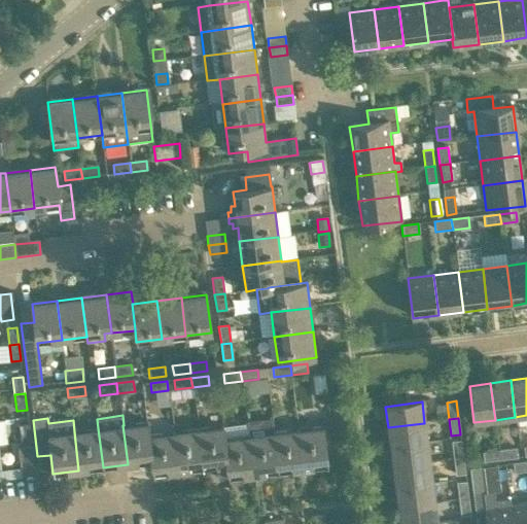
[(247,423),(248,437),(253,475),(278,473),(273,433),(274,433),(272,420),(247,423)]
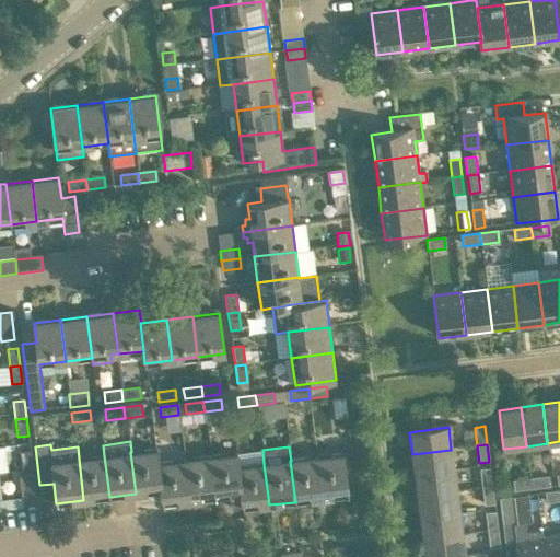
[(130,452),(136,494),(161,490),(162,490),(159,463),(158,449),(131,452),(130,452)]
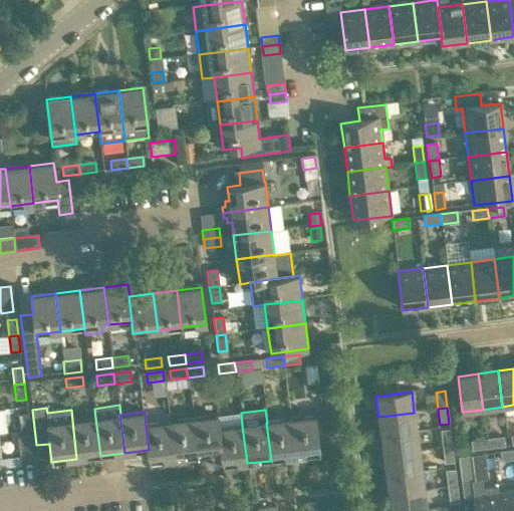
[(378,417),(380,437),(417,433),(414,413),(378,417)]
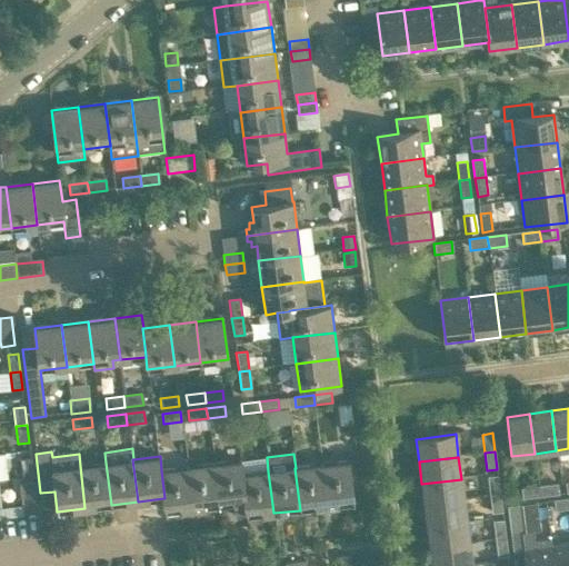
[(22,479),(33,478),(31,459),(20,460),(22,479)]
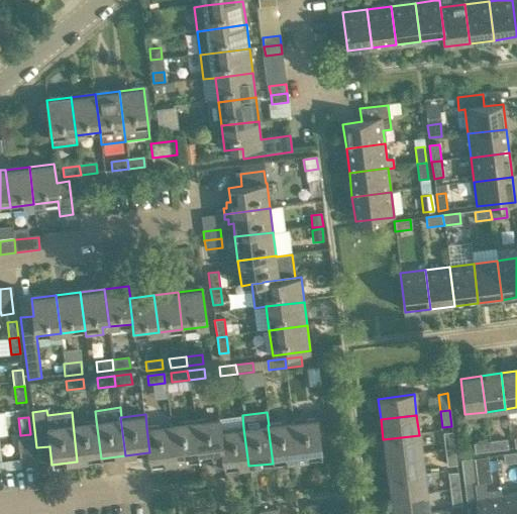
[(219,418),(194,421),(199,459),(211,457),(213,471),(224,469),(222,456),(223,456),(220,431),(219,418)]
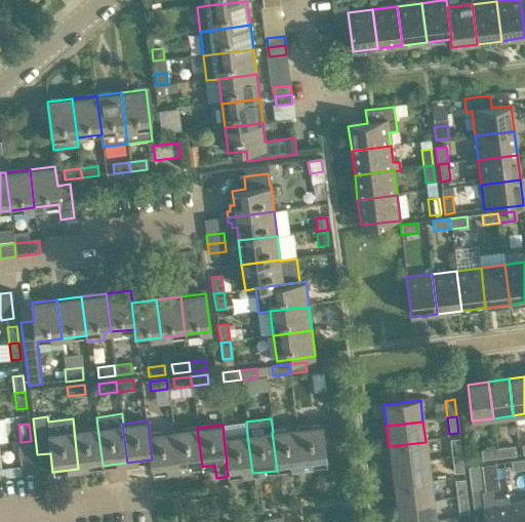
[(322,426),(296,429),(301,468),(326,465),(322,426)]
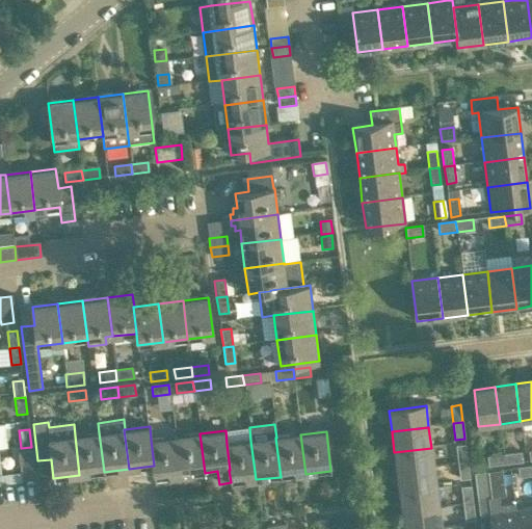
[(75,435),(79,475),(104,472),(99,432),(75,435)]
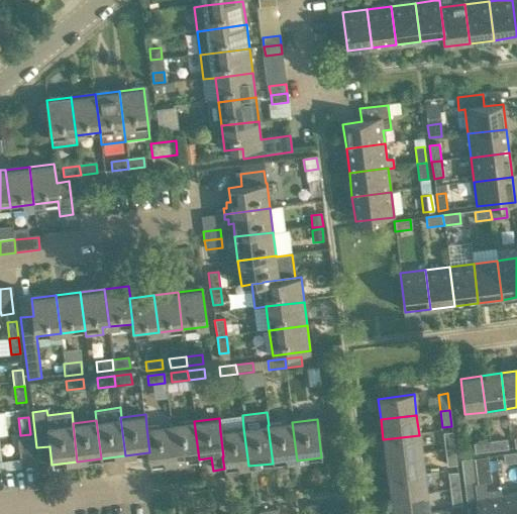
[(194,421),(170,424),(175,463),(199,459),(194,421)]
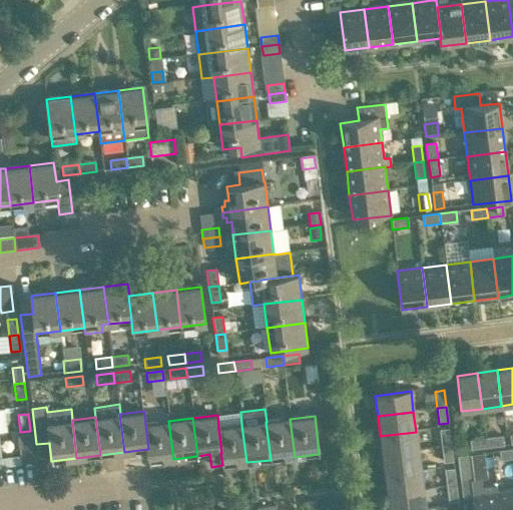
[(266,422),(271,460),(295,457),(290,419),(267,422),(266,422)]
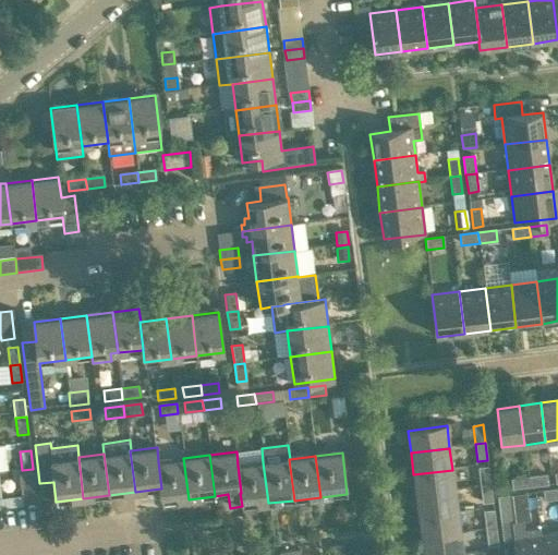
[(161,489),(160,489),(162,503),(189,499),(183,458),(158,461),(161,489)]
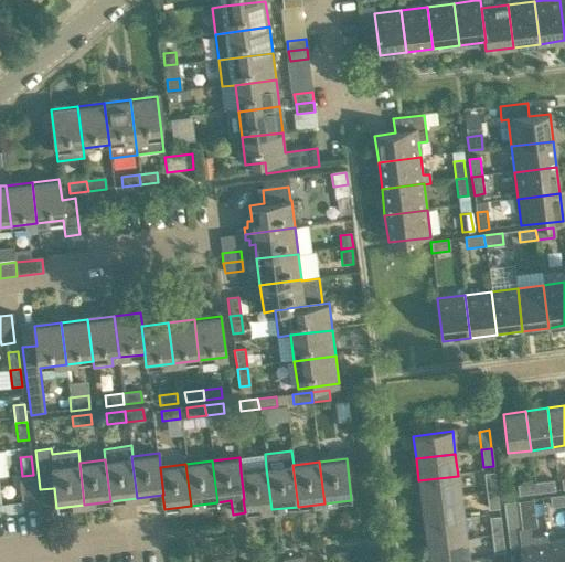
[(243,499),(245,512),(272,509),(266,468),(241,472),(244,499),(243,499)]
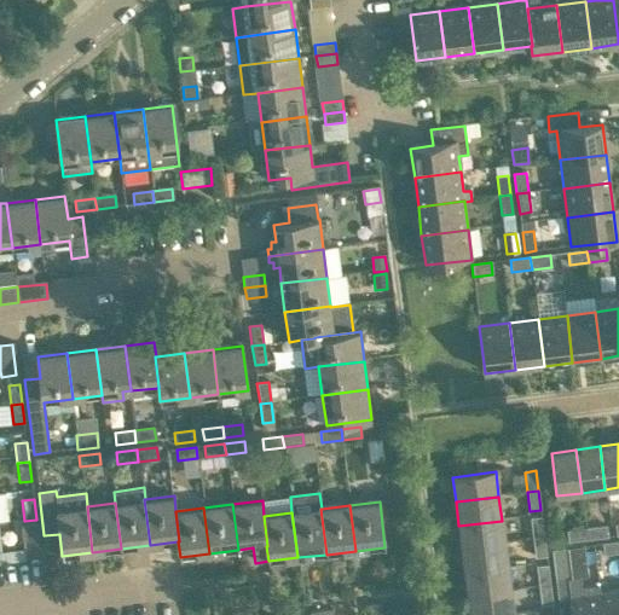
[(544,538),(542,518),(531,520),(533,539),(544,538)]
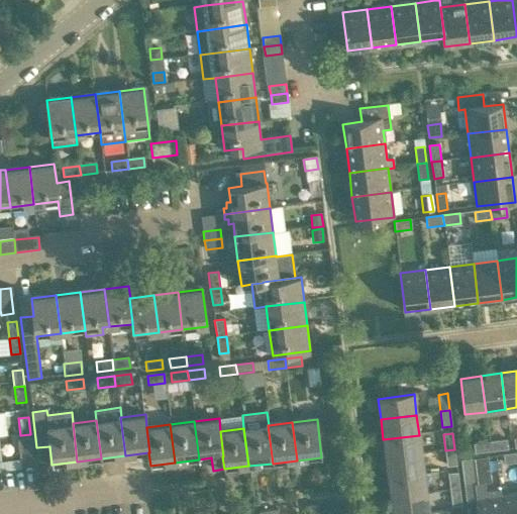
[(383,439),(386,459),(421,454),(419,435),(383,439)]
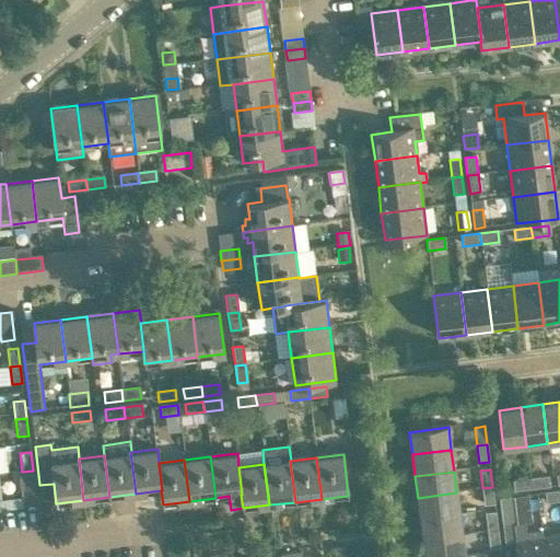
[(33,475),(19,477),(22,505),(36,502),(33,475)]
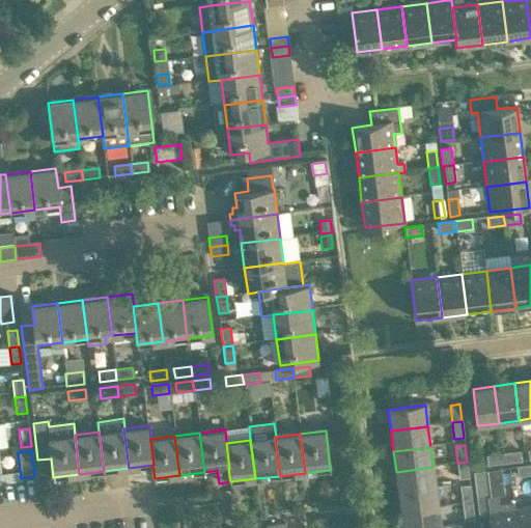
[(521,462),(520,452),(503,454),(504,464),(521,462)]
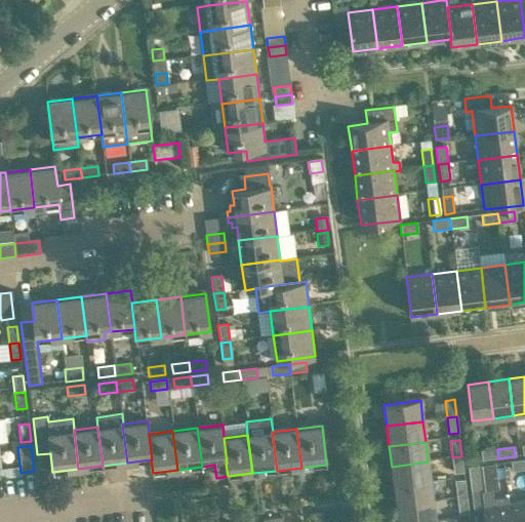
[(481,451),(482,462),(498,458),(497,449),(481,451)]
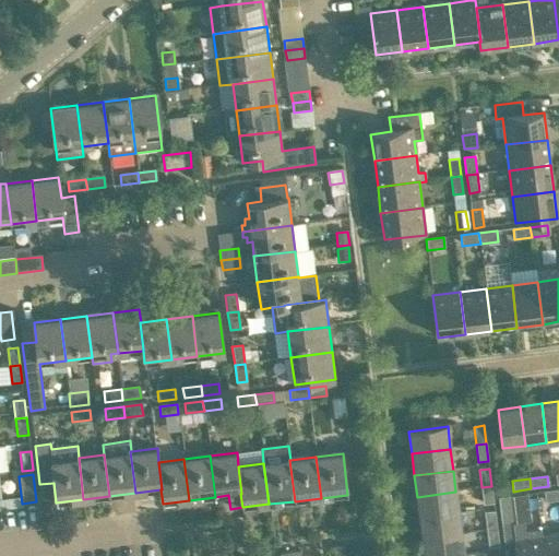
[(494,504),(491,486),(482,487),(484,506),(494,504)]
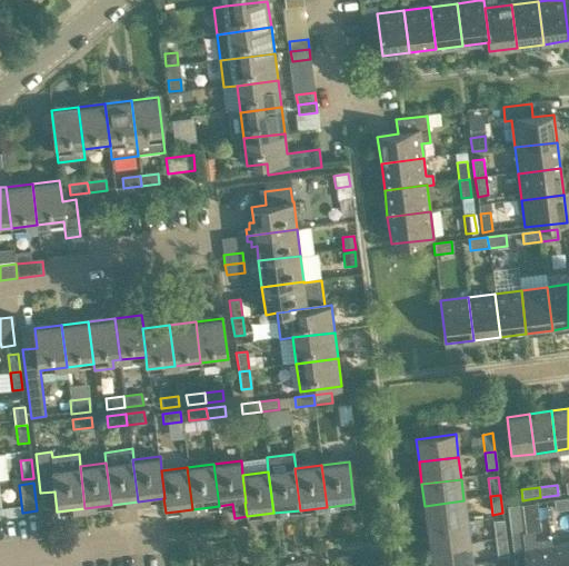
[(568,499),(553,502),(555,512),(568,509),(568,499)]
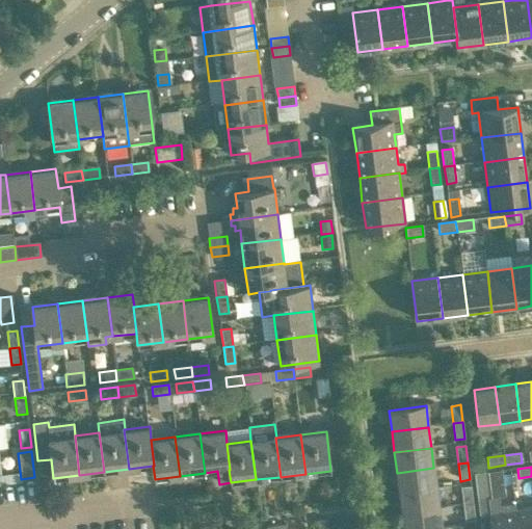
[(397,473),(399,494),(436,488),(433,468),(397,473)]
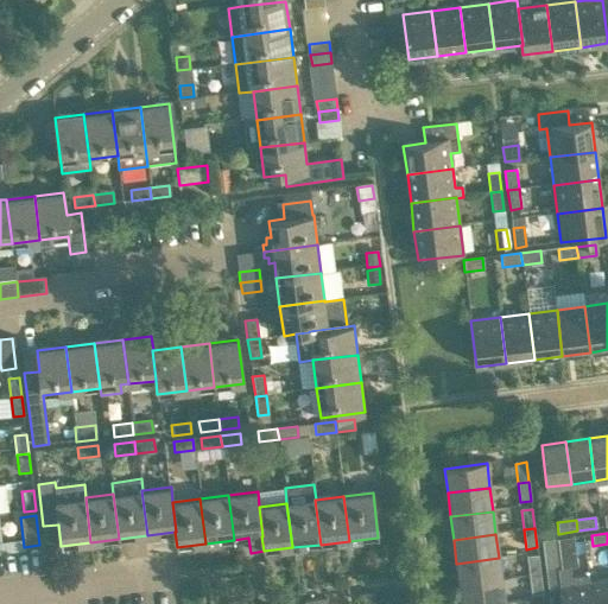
[(542,541),(548,590),(559,589),(557,568),(561,568),(557,540),(542,541)]
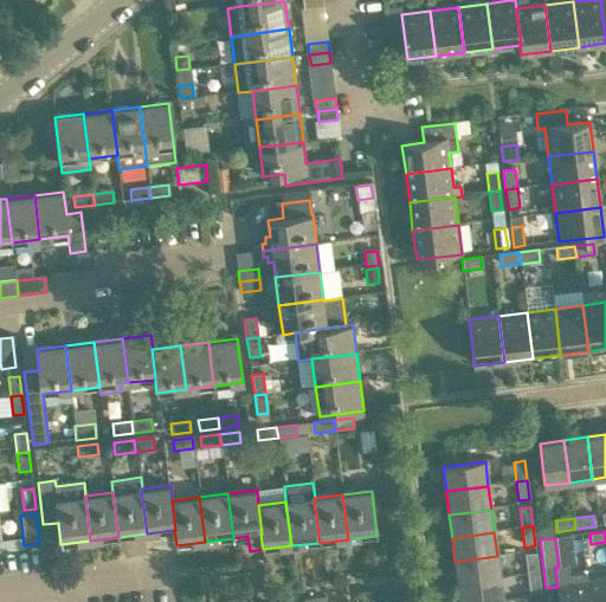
[(539,574),(536,555),(526,556),(528,575),(539,574)]
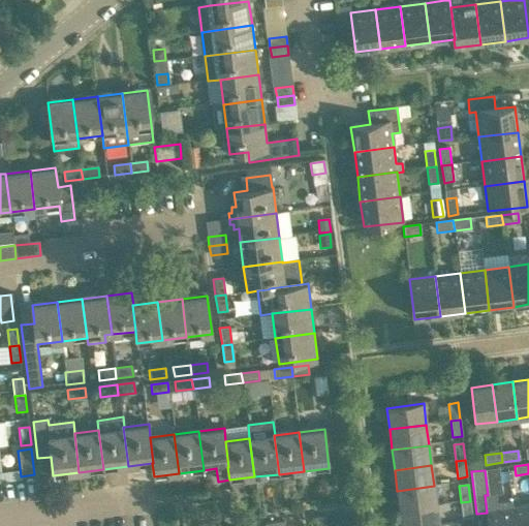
[(397,491),(400,512),(437,506),(434,486),(397,491)]
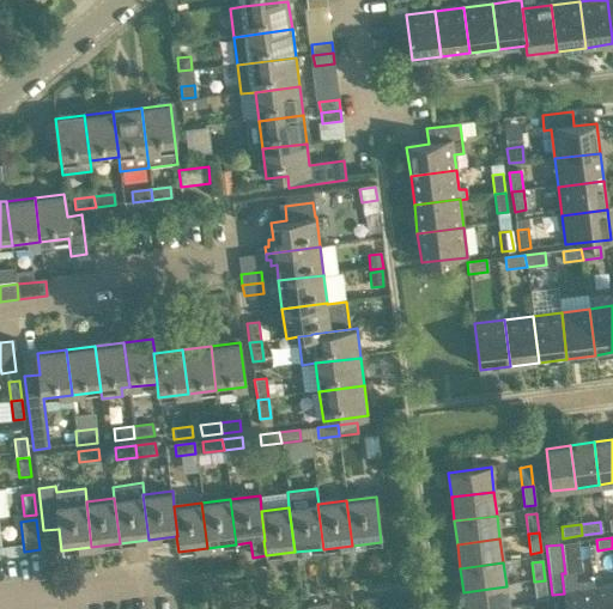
[(564,594),(566,608),(595,608),(593,590),(594,589),(593,582),(575,583),(574,572),(565,573),(562,573),(564,594)]
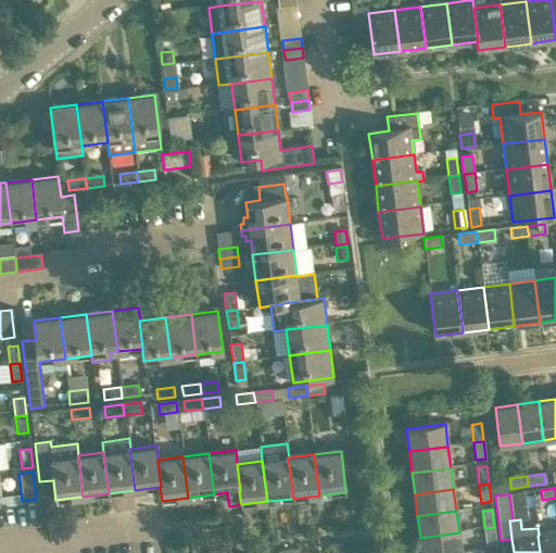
[(484,528),(487,545),(496,544),(494,527),(484,528)]
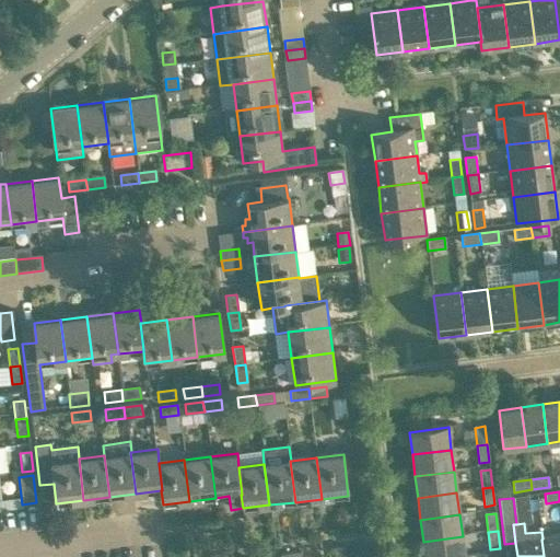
[(423,542),(424,556),(465,556),(463,536),(423,542)]
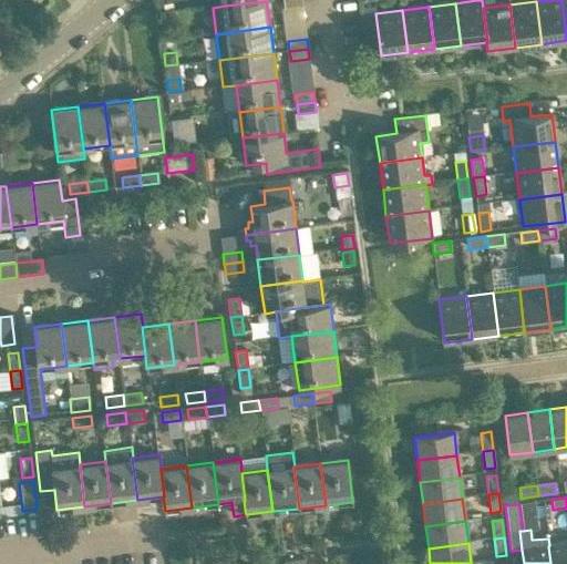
[(566,563),(566,543),(549,545),(548,546),(550,563),(566,563)]
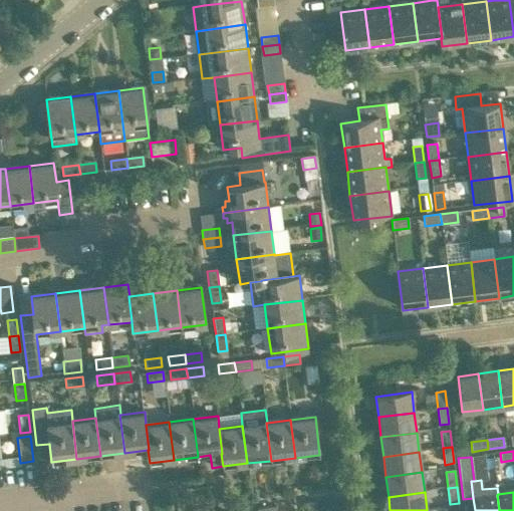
[(316,510),(315,502),(305,503),(306,510),(316,510)]
